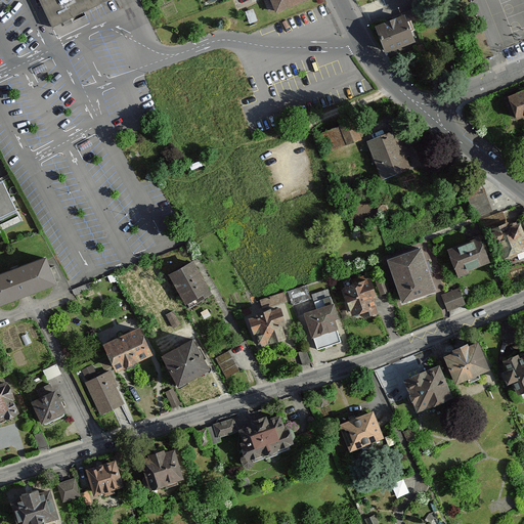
[(38,0),(52,28),(108,0),(38,0)]
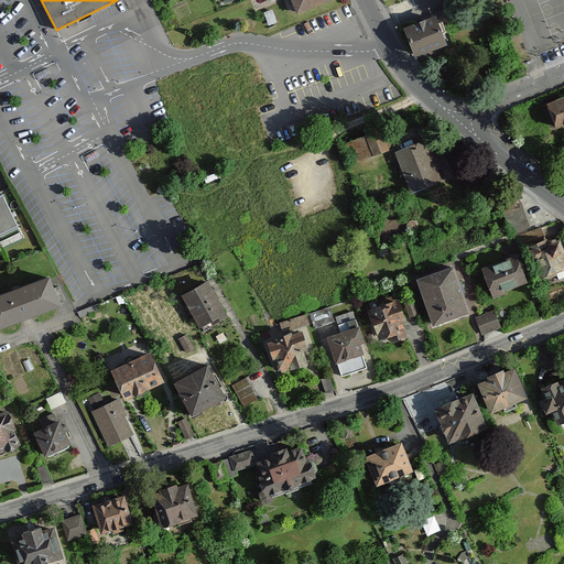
[(293,0),(299,14),(333,0),(293,0)]
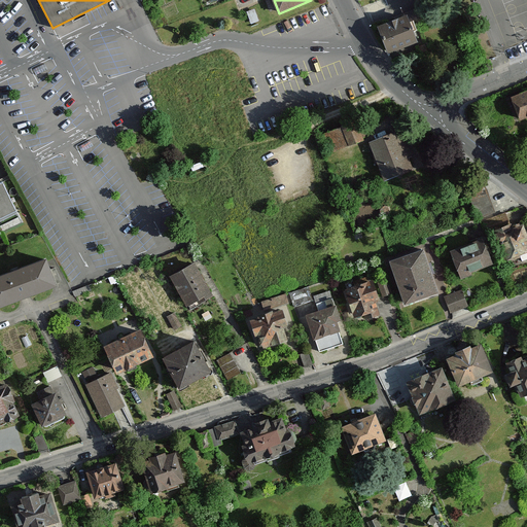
[(381,53),(413,42),(402,13),(372,24),(381,53)]
